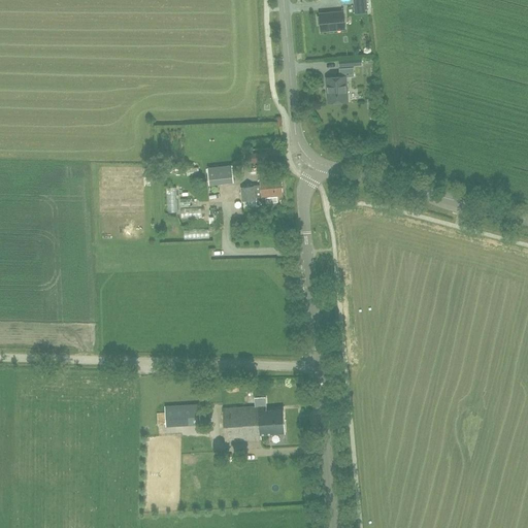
[(367,13),(365,0),(353,0),(355,14),(367,13)]
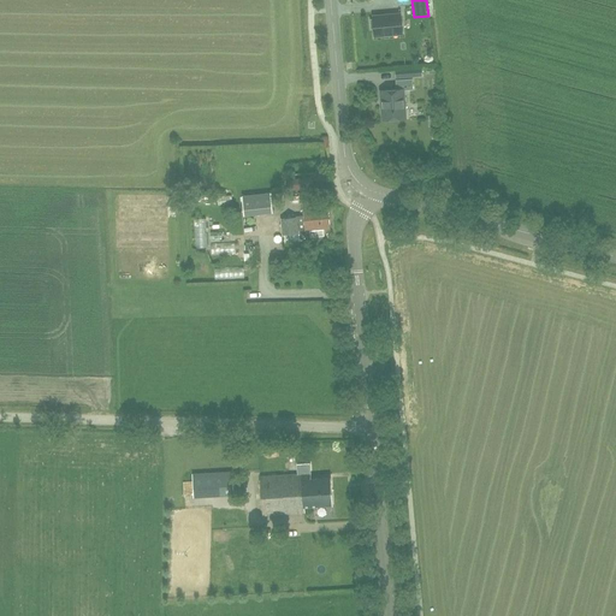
[(401,15),(373,17),(373,19),(371,19),(371,29),(374,29),(374,36),(402,34),(401,15)]
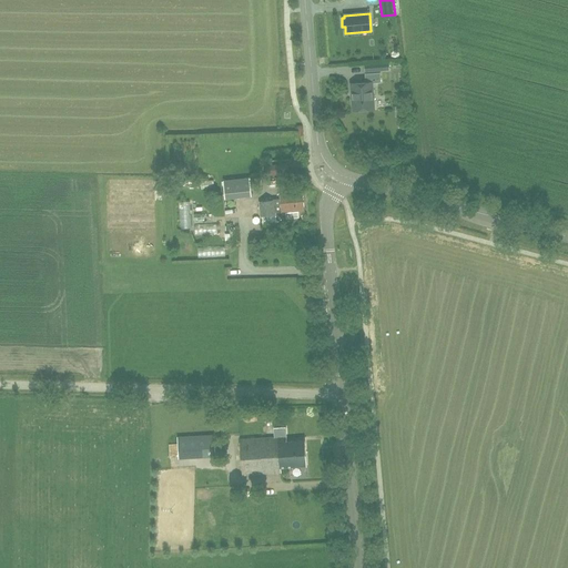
[(379,73),(365,74),(366,83),(351,84),(353,111),(374,110),(372,83),(381,83),(379,73)]
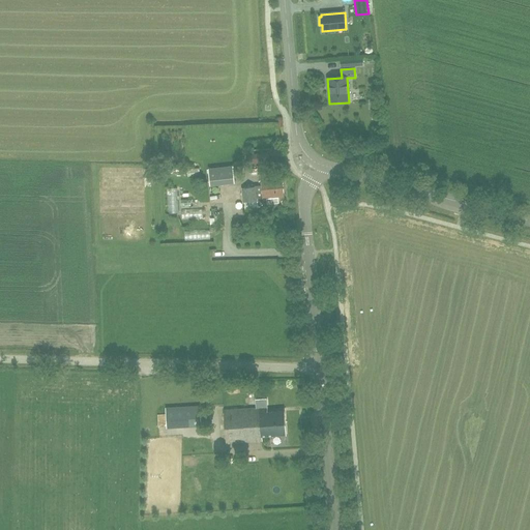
[(268,152),(249,154),(249,164),(269,163),(268,152)]
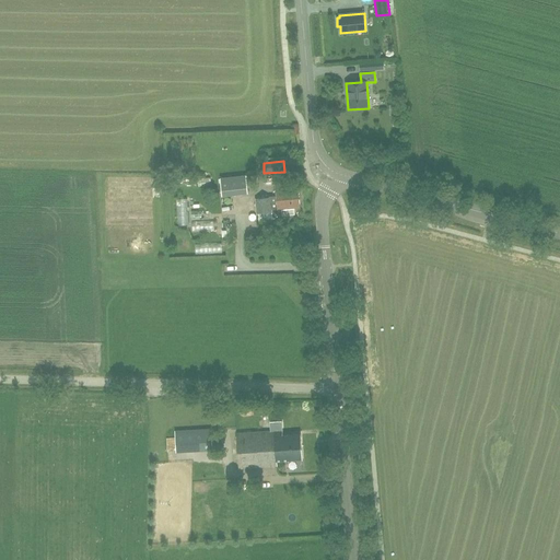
[(246,175),(220,178),(222,197),(248,194),(246,175)]
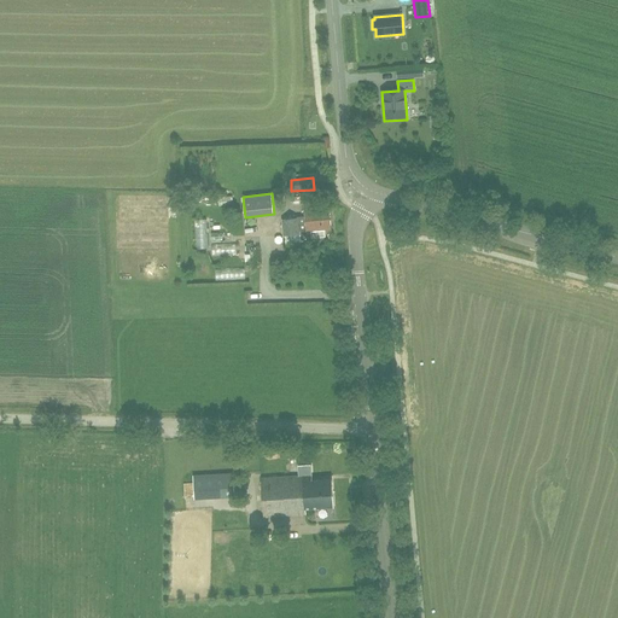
[(217,197),(219,207),(231,205),(229,196),(217,197)]
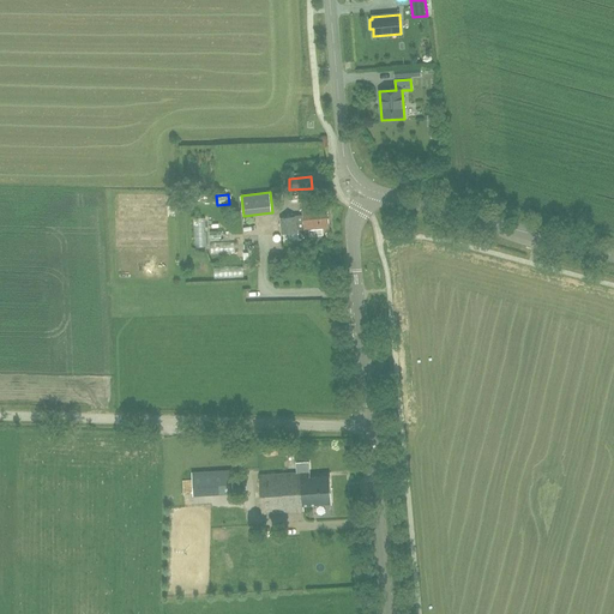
[(302,216),(296,217),(280,218),(282,235),(283,235),(283,244),(298,242),(298,234),(299,234),(298,230),(308,229),(309,236),(323,235),(323,228),(329,227),(326,206),(302,209),(302,216)]
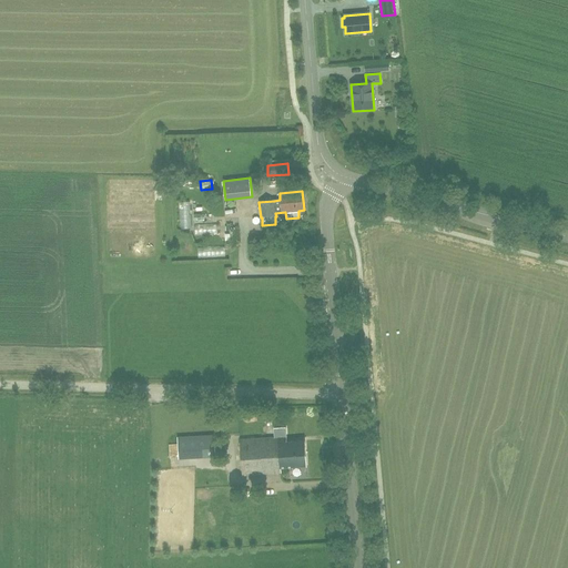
[(182,230),(195,230),(194,204),(181,205),(182,230)]
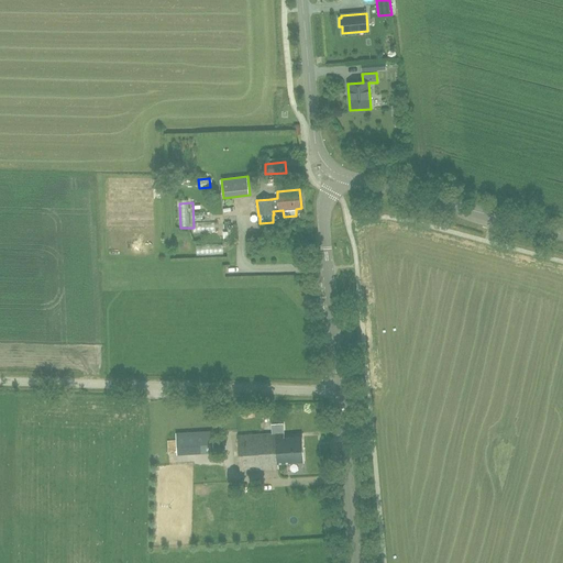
[(218,228),(217,223),(209,225),(205,211),(194,214),(199,232),(218,228)]
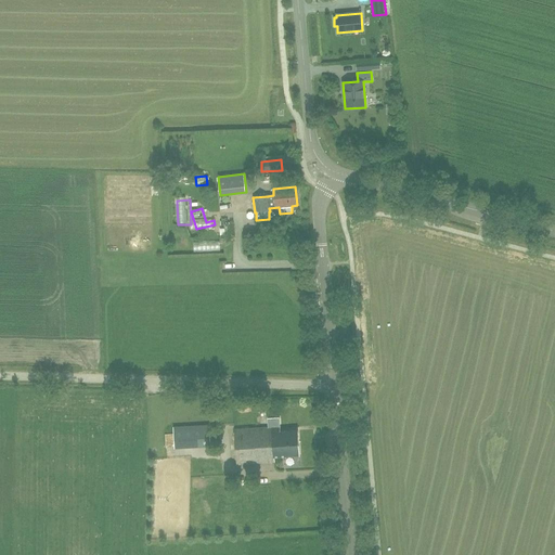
[(275,413),(286,411),(283,397),(272,399),(275,413)]
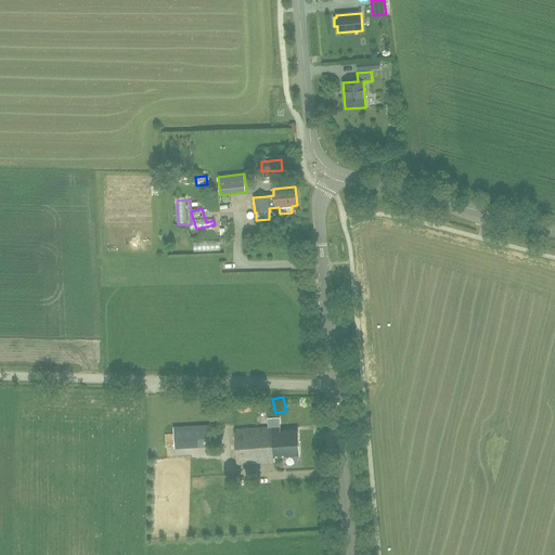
[(274,462),(274,456),(299,455),(297,430),(274,431),(274,427),(280,426),(279,417),(268,418),(268,427),(234,429),(236,465),(274,462)]
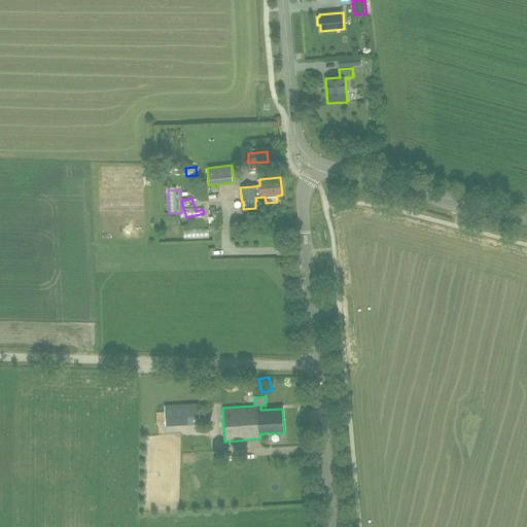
[(165,407),(166,425),(200,423),(199,405),(165,407)]
